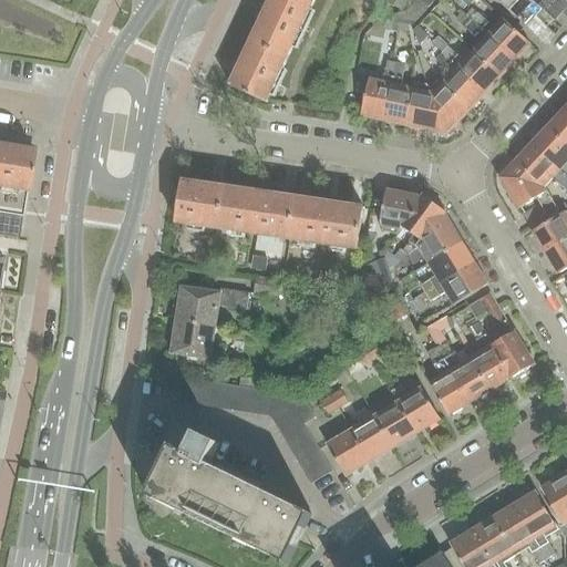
[(270,0),(251,42),(288,59),(315,0),(270,0)]
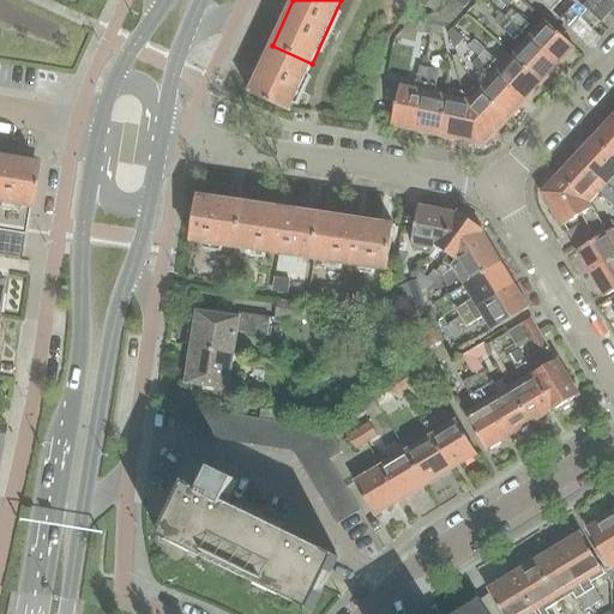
[(440,0),(419,0),(417,4),(435,11),(440,0)]
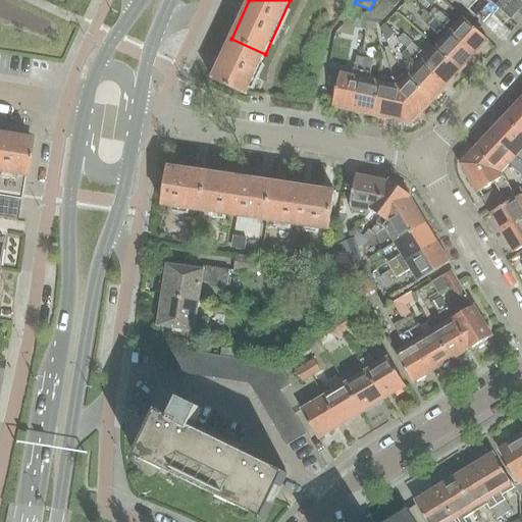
[(386,0),(384,0),(374,11),(379,24),(395,8),(394,6),(386,0)]
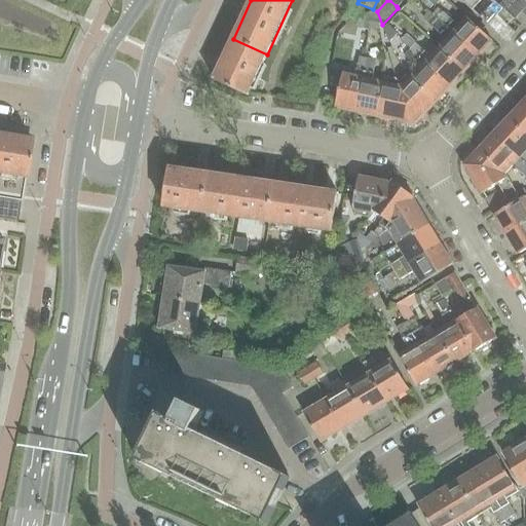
[(465,0),(464,2),(473,10),(481,0),(488,0),(492,4),(496,0),(465,0)]
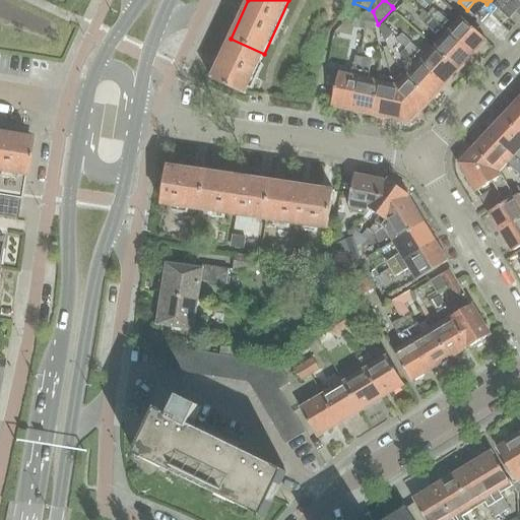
[(486,4),(475,17),(475,18),(482,24),(486,20),(498,9),(506,17),(506,18),(507,20),(519,5),(519,0),(491,0),(486,4)]
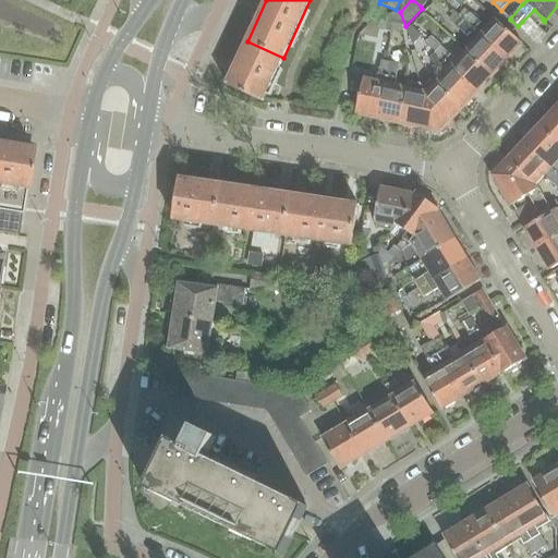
[(464,9),(459,15),(464,21),(470,14),(464,9)]
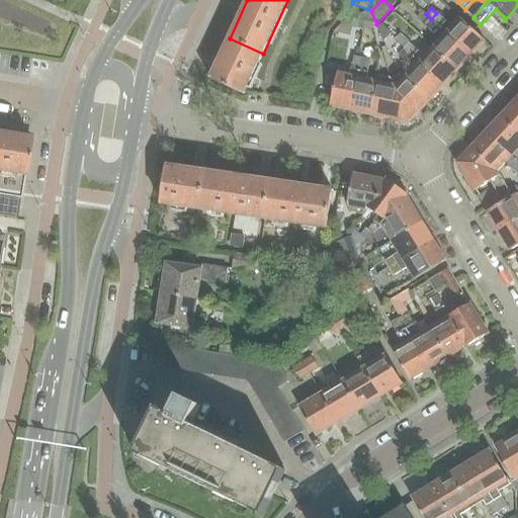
[(364,20),(364,22),(367,22),(373,23),(376,24),(371,11),(358,13),(355,19),(364,20)]
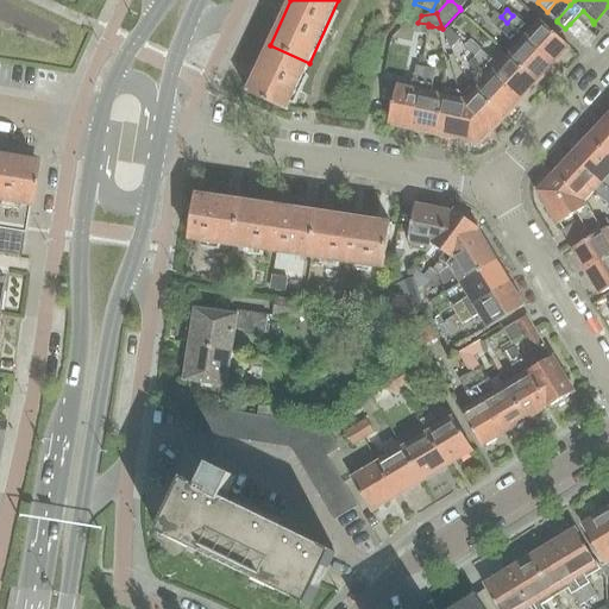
[(497,13),(490,22),(500,30),(507,23),(501,17),(497,13)]
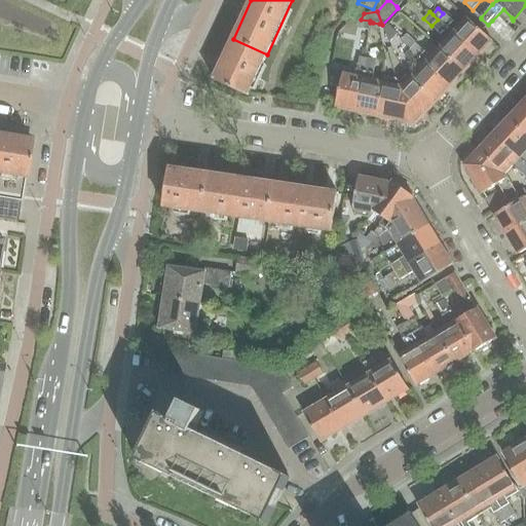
[(493,42),(466,17),(459,27),(443,13),(438,20),(477,57),(481,52),(482,53),(493,42)]
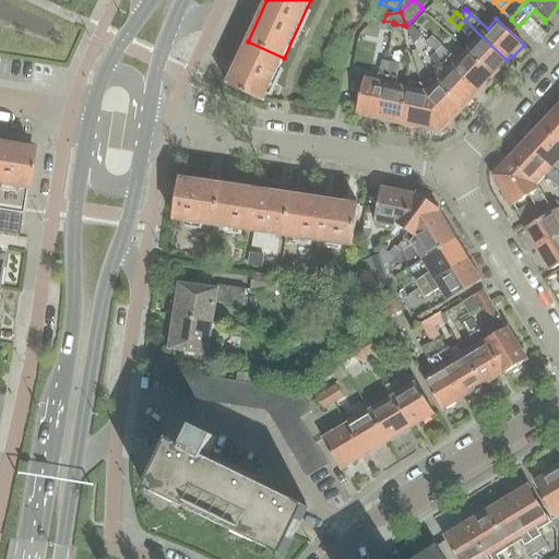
[(392,39),(393,24),(393,22),(383,21),(377,20),(358,37),(355,57),(370,60),(376,36),(392,39)]
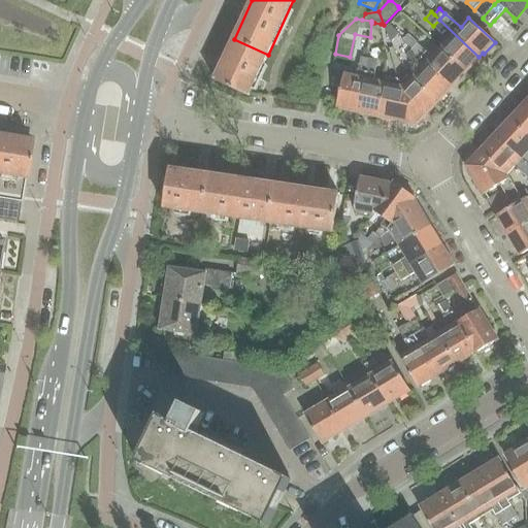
[(439,20),(433,26),(448,40),(440,48),(466,73),(476,62),(474,61),(479,57),(439,20)]
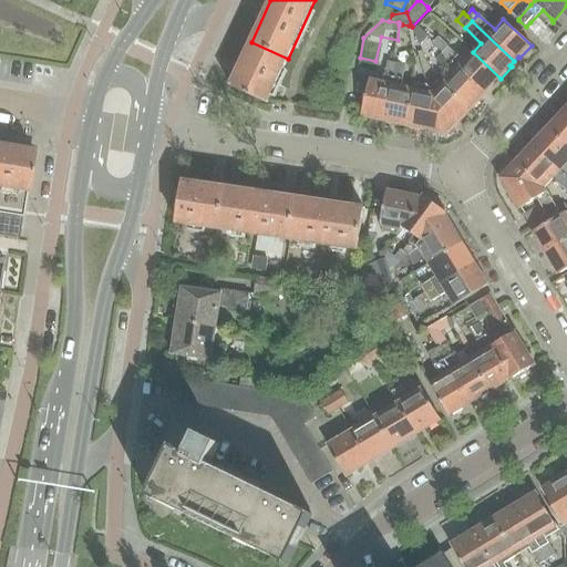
[(429,37),(419,28),(418,27),(414,30),(420,47),(429,37)]
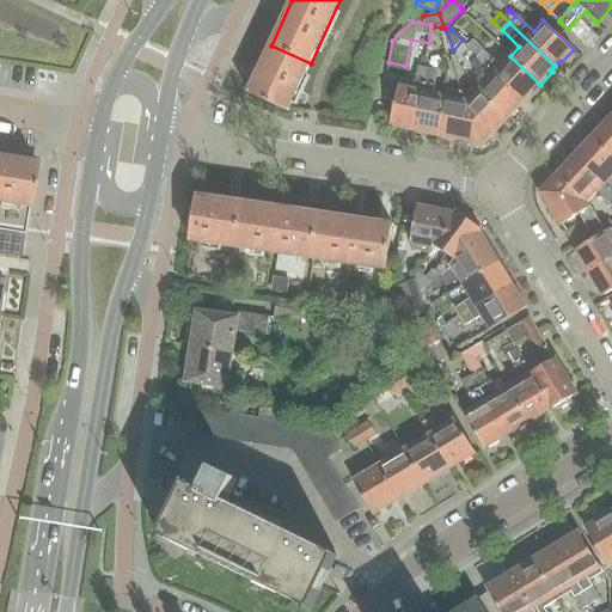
[(473,40),(466,48),(477,56),(477,57),(484,50),(473,40)]
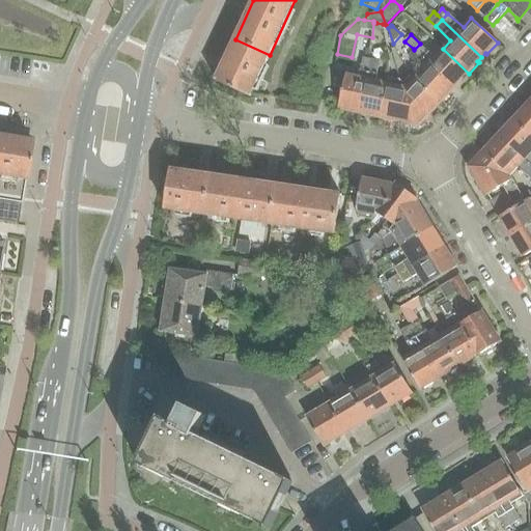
[(235,39),(219,74),(216,81),(250,96),(251,94),(270,55),(235,39)]
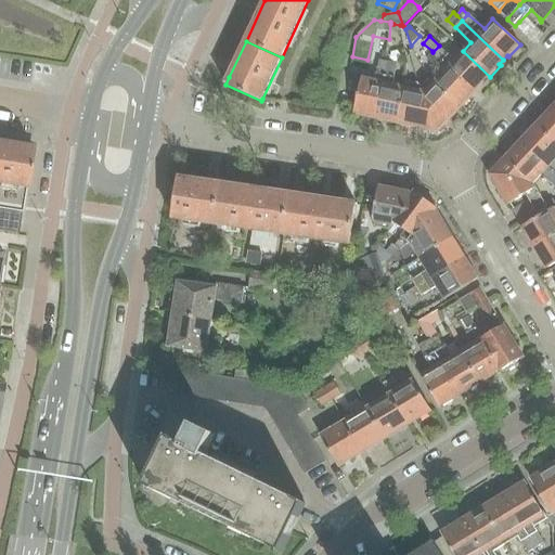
[(439,46),(433,52),(474,90),(477,87),(479,88),(490,77),(463,51),(454,60),(439,46)]
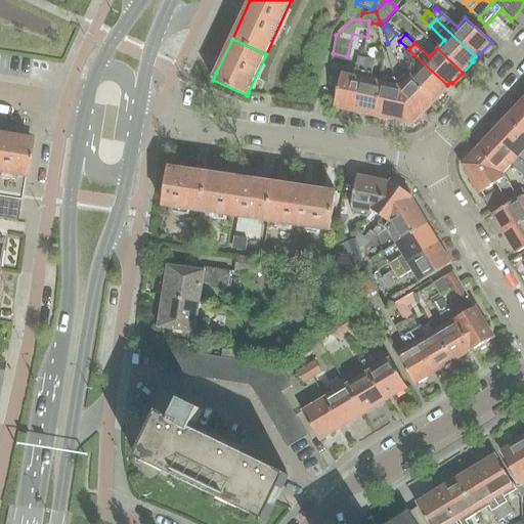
[(408,49),(408,48),(403,55),(417,69),(408,79),(434,102),(444,91),(443,90),(447,85),(408,49)]
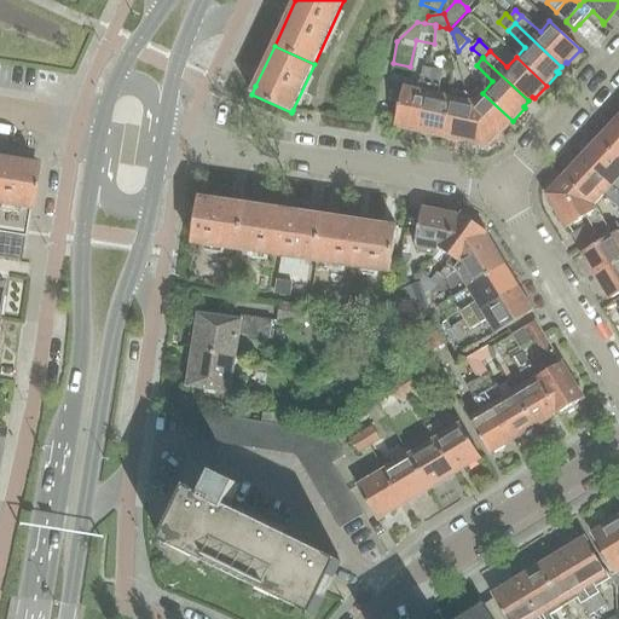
[(394,86),(391,100),(400,103),(394,126),(397,126),(397,128),(412,132),(412,129),(420,131),(433,70),(423,68),(418,91),(403,87),(394,86)]
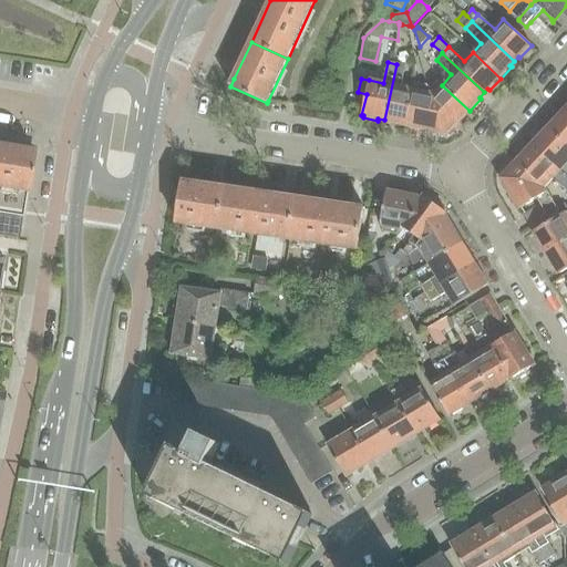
[(397,64),(384,120),(390,121),(390,123),(405,127),(414,90),(401,86),(403,75),(404,65),(397,64)]
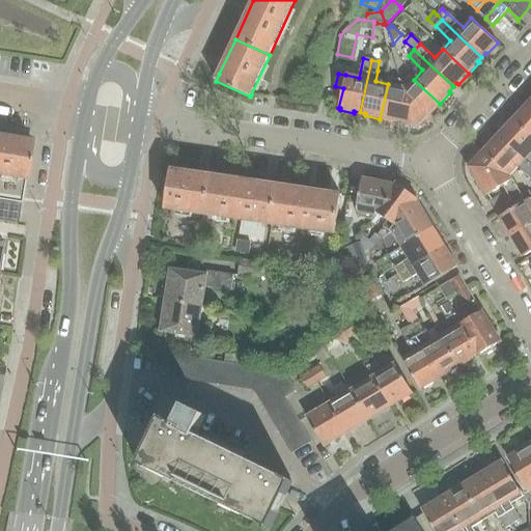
[(440,104),(414,80),(409,85),(403,87),(414,120),(413,127),(418,128),(425,119),(423,118),(427,114),(429,115),(440,104)]
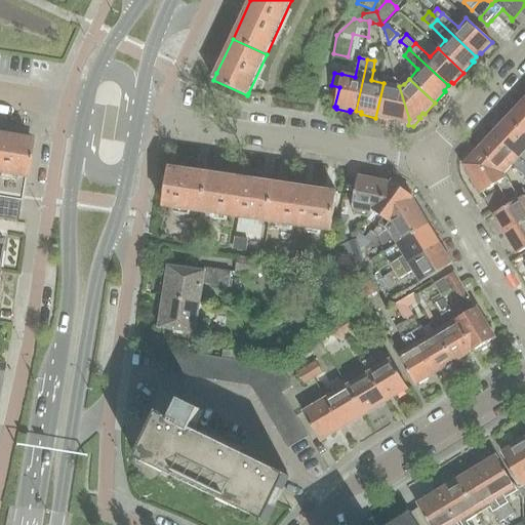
[(409,119),(399,86),(384,83),(375,118),(391,121),(392,119),(397,120),(397,122),(408,125),(409,119)]
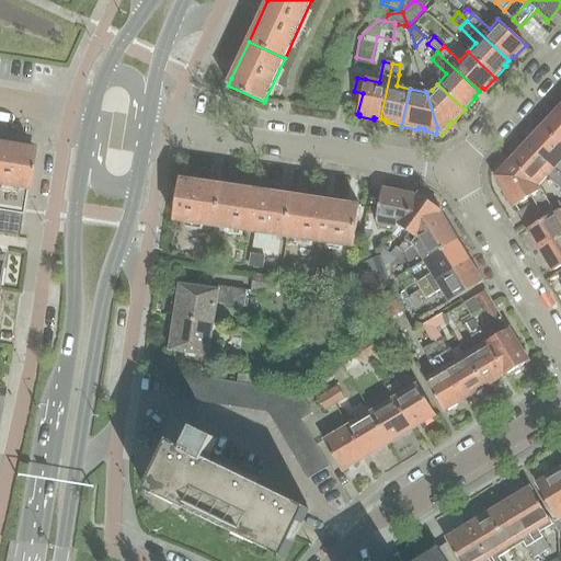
[(553,114),(542,126),(560,144),(560,112),(560,111),(556,115),(553,114)]
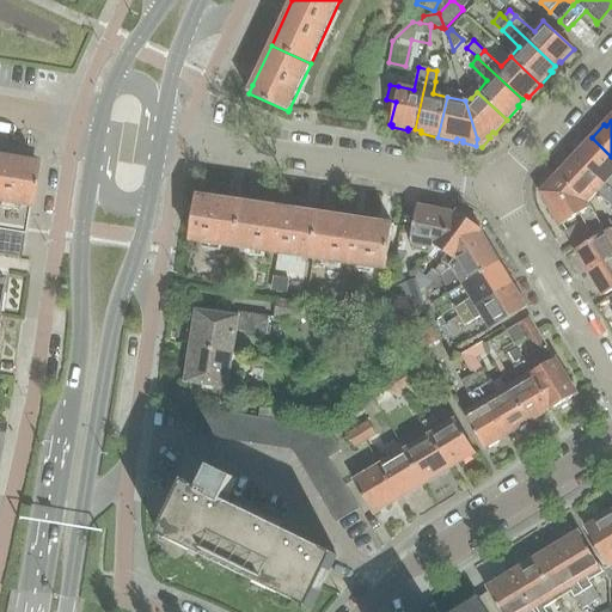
[(611,157),(592,138),(579,152),(580,153),(576,158),(611,190),(611,157)]
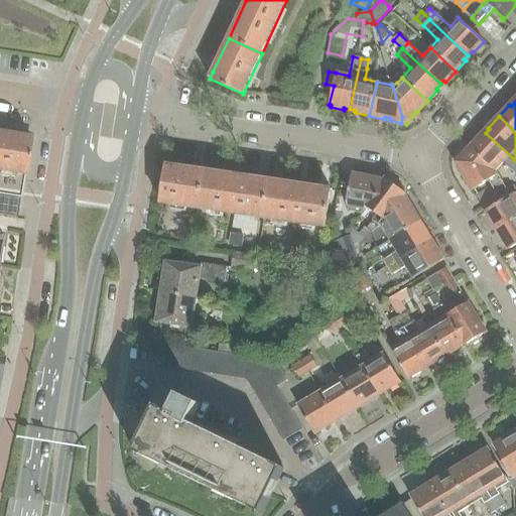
[(0,215),(16,218),(22,176),(24,177),(30,138),(27,138),(28,135),(12,133),(11,135),(0,133),(0,215)]
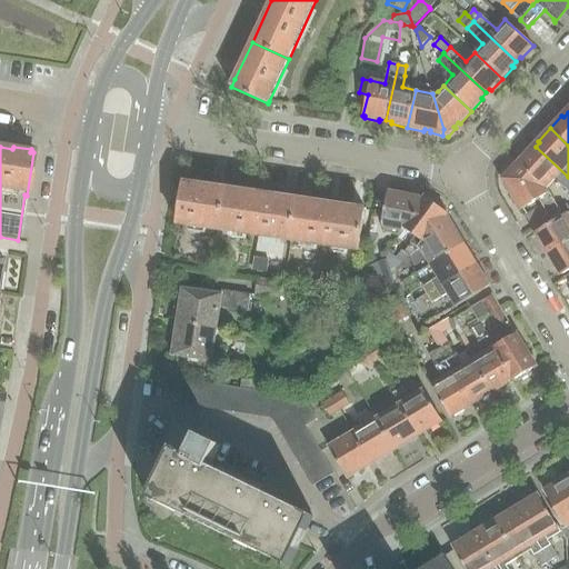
[(568,177),(536,147),(531,151),(530,149),(518,162),(547,189),(555,181),(568,195),(568,177)]
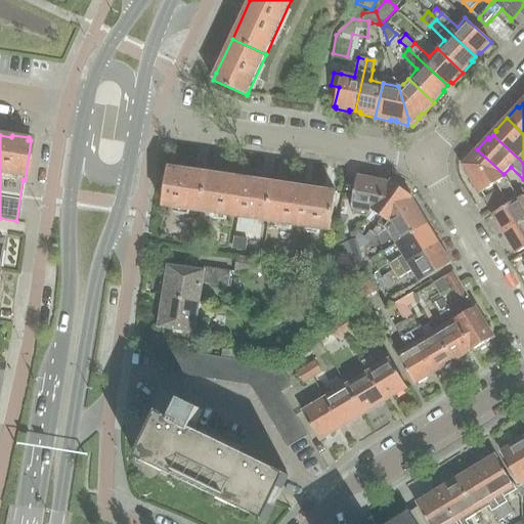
[(507,203),(516,198),(517,197),(504,174),(477,149),(478,151),(474,156),(473,155),(463,166),(480,194),(482,193),(482,192),(496,184),(507,203)]
